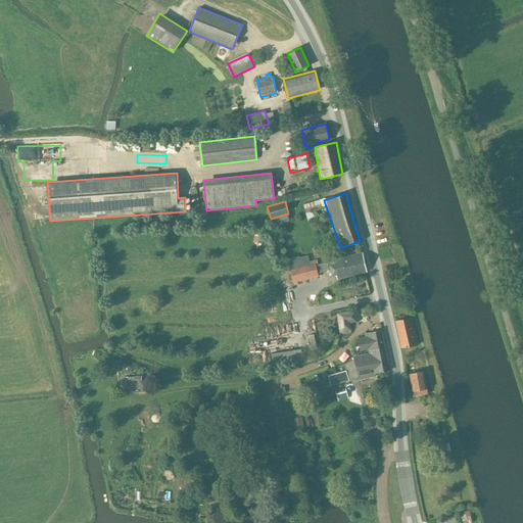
[(363,253),(334,259),(334,260),(335,264),(338,278),(367,271),(363,253)]
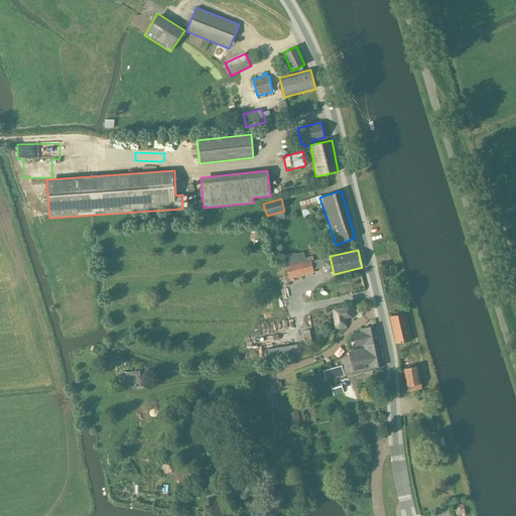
[(283,256),(286,266),(310,260),(311,261),(313,260),(312,256),(305,258),(303,252),(295,254),(289,255),(283,256)]
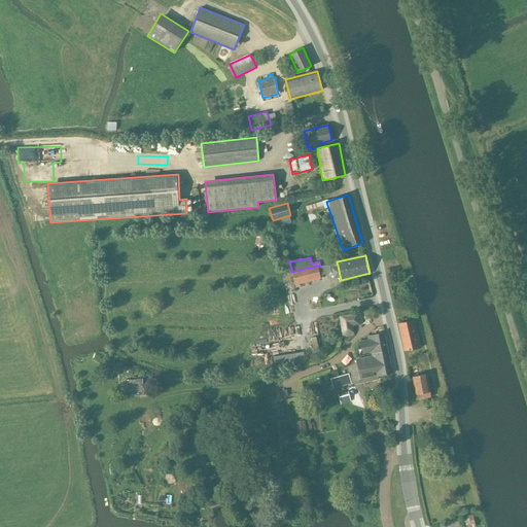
[(317,266),(292,272),(291,272),(295,285),(314,280),(321,278),(320,275),(318,268),(318,267),(317,266)]
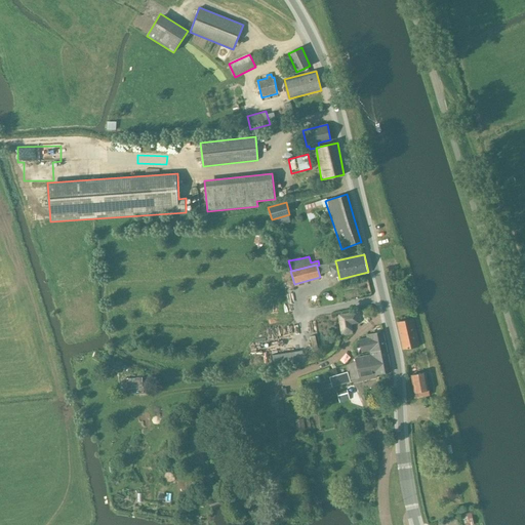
[(341,335),(352,333),(351,324),(361,322),(359,312),(338,315),(341,335)]
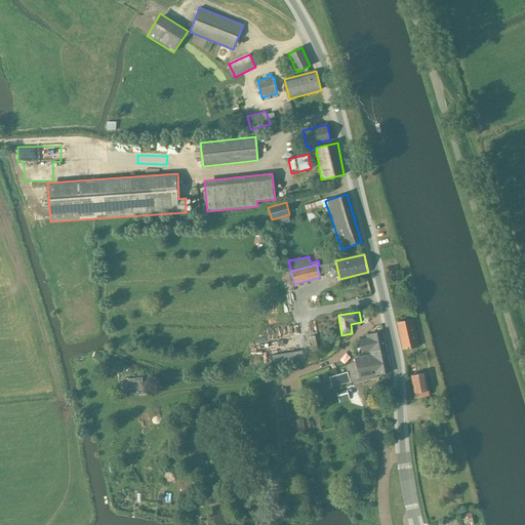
[(403,350),(418,347),(413,319),(397,322),(403,350)]
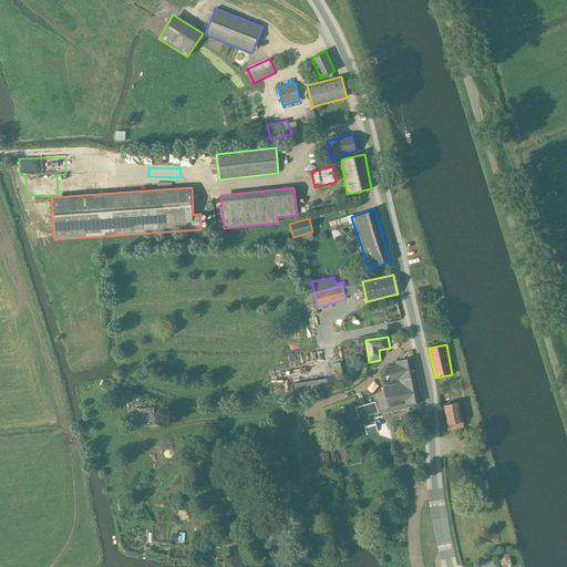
[(400,379),(400,381),(418,378),(413,359),(397,362),(397,366),(388,368),(391,380),(400,379)]
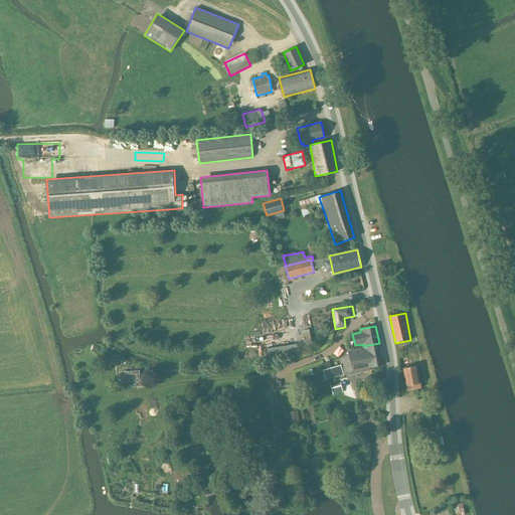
[(271,361),(301,355),(298,343),(268,348),(271,361)]
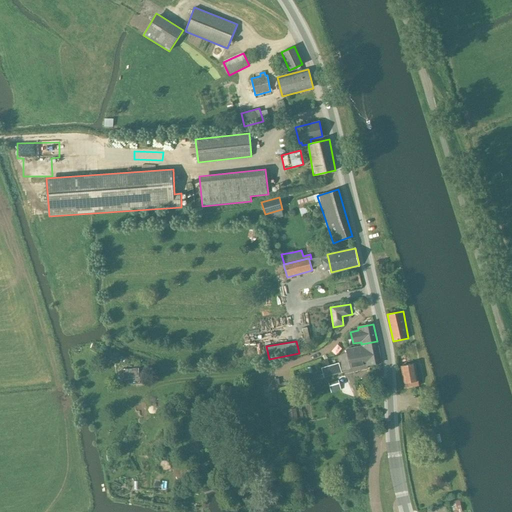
[(377,341),(361,344),(362,346),(348,349),(352,371),(367,368),(367,365),(381,362),(377,341)]
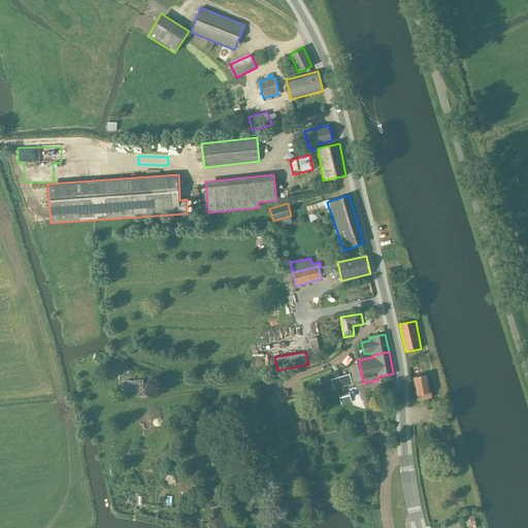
[(331,370),(332,376),(353,373),(352,367),(331,370)]
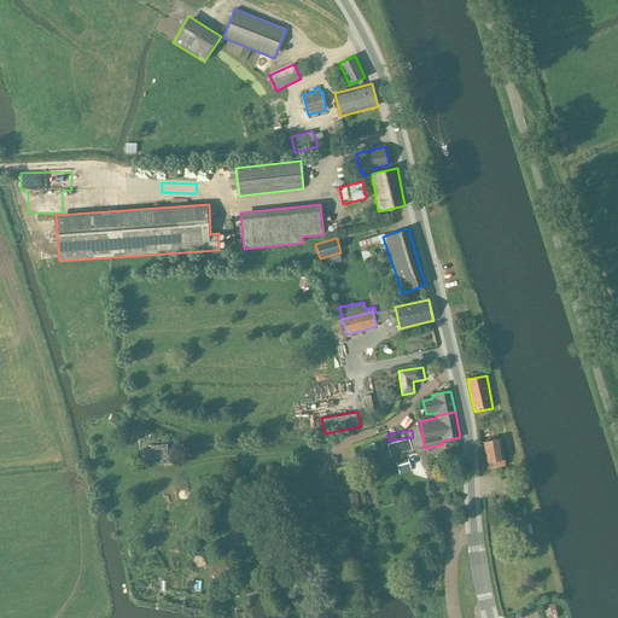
[(398,441),(389,444),(391,455),(412,449),(408,438),(398,441)]
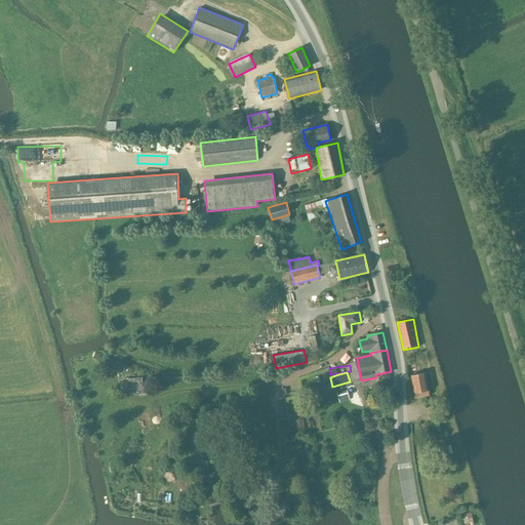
[(412,374),(415,398),(430,396),(426,372),(412,374)]
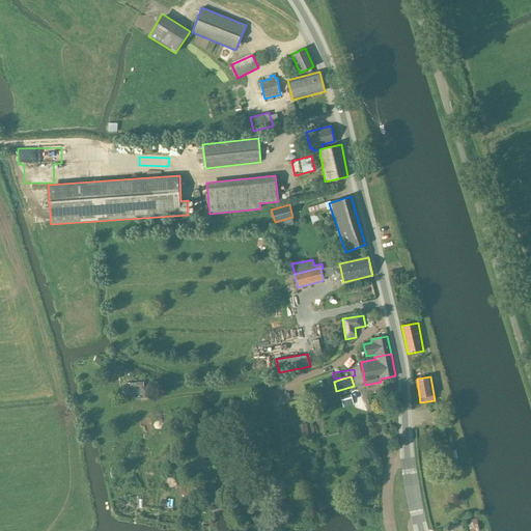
[(135,384),(128,385),(129,393),(138,393),(137,383),(135,383),(135,384)]
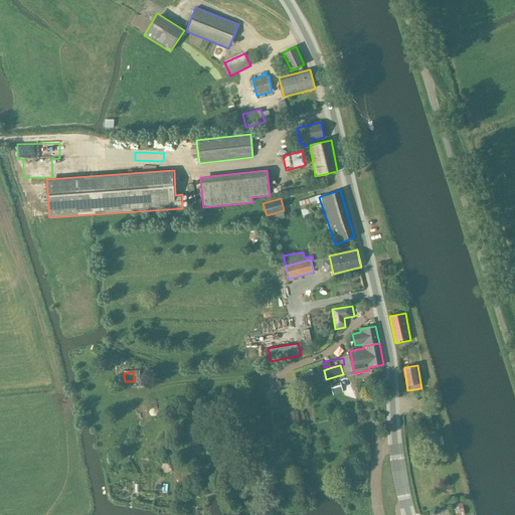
[(310,383),(324,379),(323,375),(308,378),(310,383)]
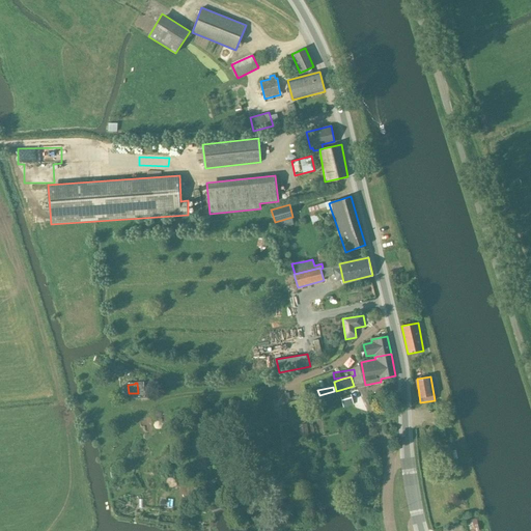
[(351,395),(341,397),(343,406),(353,403),(351,395)]
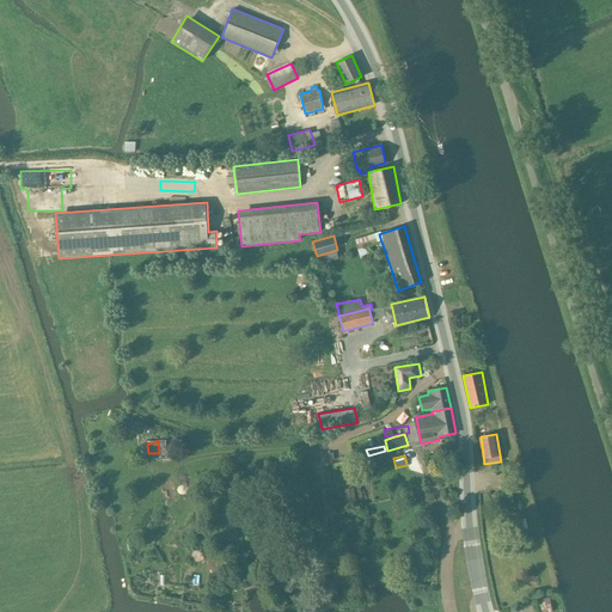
[(331,483),(329,469),(319,470),(322,484),(331,483)]
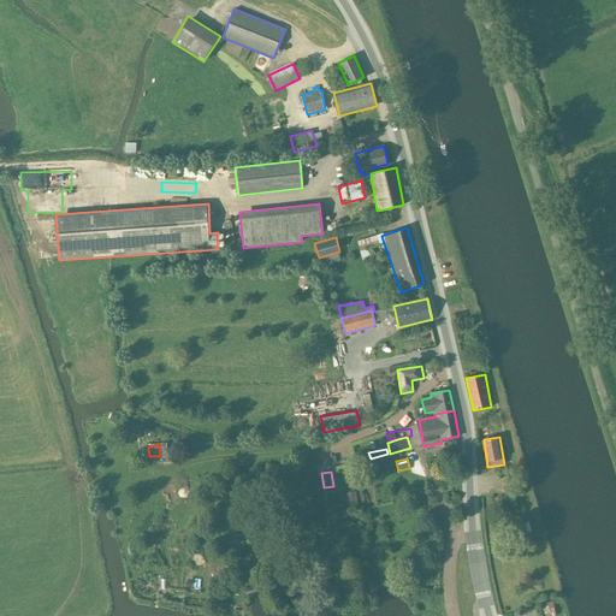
[(359,504),(356,491),(347,492),(349,505),(359,504)]
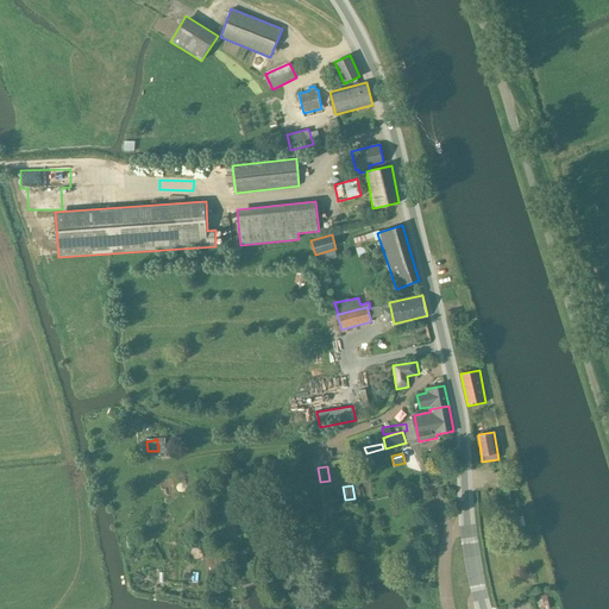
[(533,603),(538,603),(538,608),(548,608),(550,608),(548,601),(546,595),(533,597),(533,603)]
